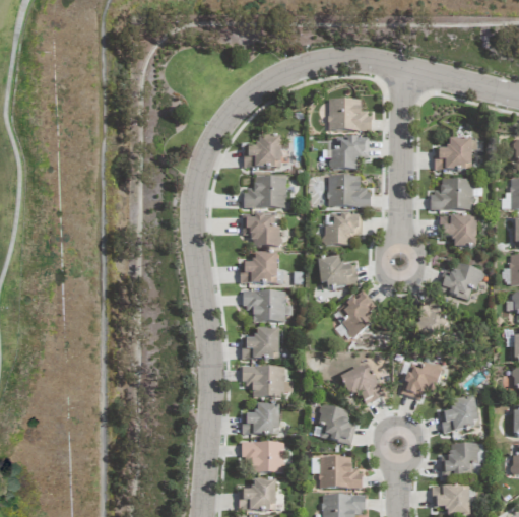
[(370,130),(370,110),(361,111),(361,99),(328,100),(328,130),(370,130)]
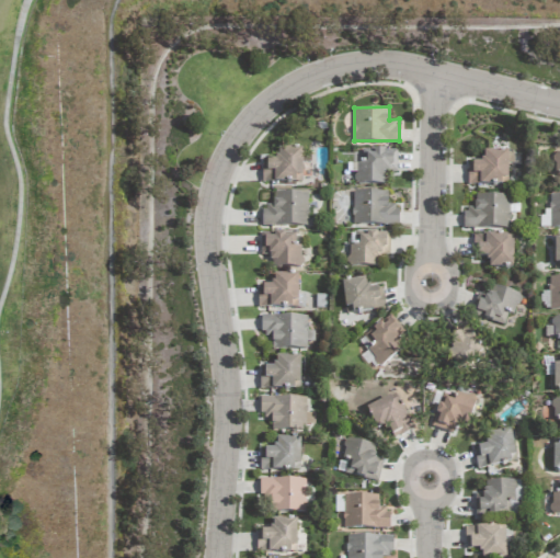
[(263,180),(303,181),(304,147),(280,146),(278,157),(263,156),(263,180)]
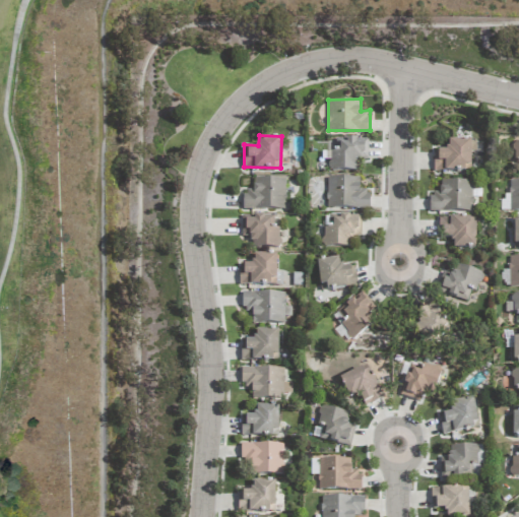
[(369,137),(336,136),(336,149),(323,148),(322,157),(329,157),(329,168),(358,169),(358,157),(369,157),(369,137)]
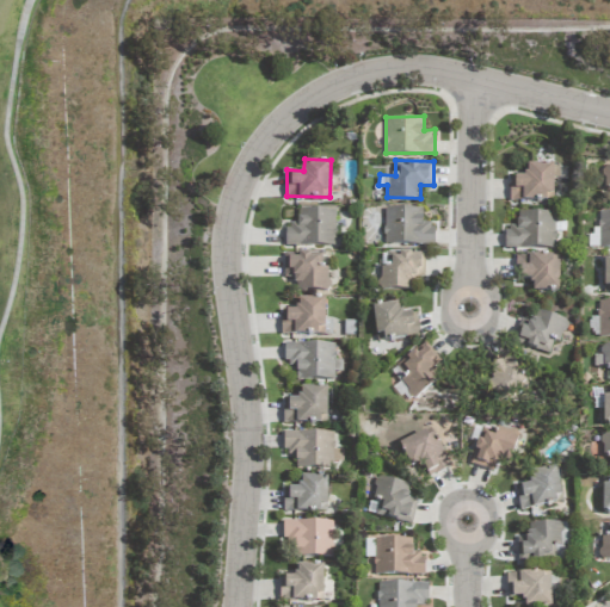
[(510,197),(554,199),(554,174),(560,174),(561,163),(528,162),(527,174),(511,174),(510,197)]
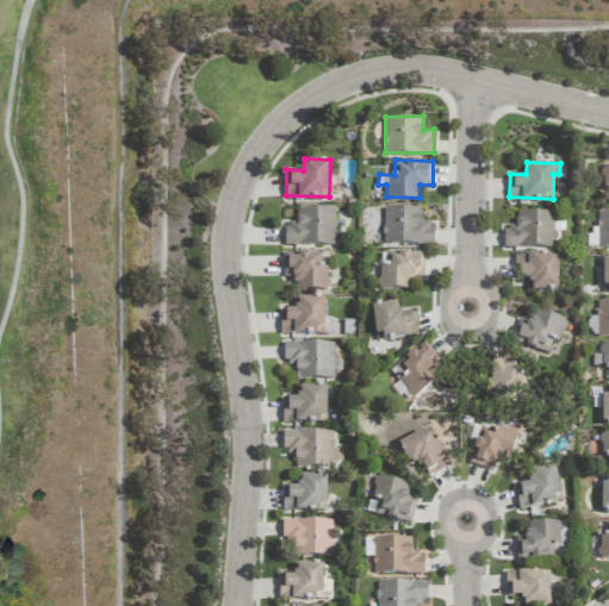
[(434,219),(422,218),(422,206),(385,205),(384,242),(433,243),(434,219)]
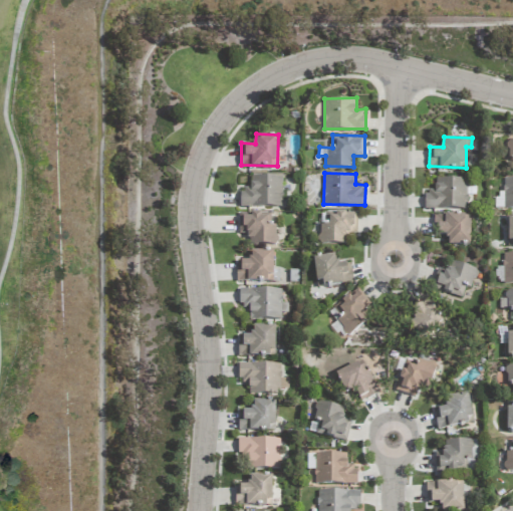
[(283,205),(283,175),(251,174),(251,186),(242,185),(241,204),(283,205)]
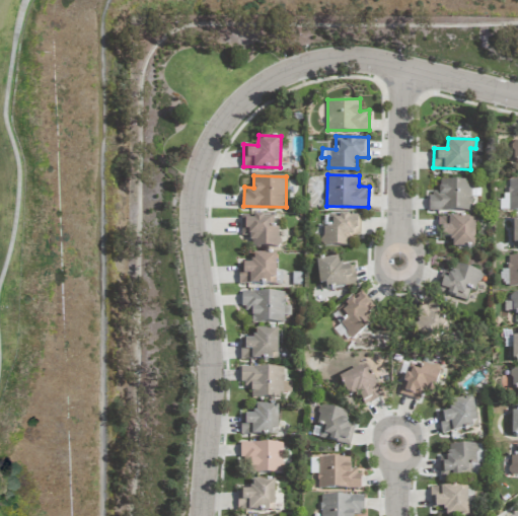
[(509,208),(517,208),(517,176),(510,177),(509,208)]
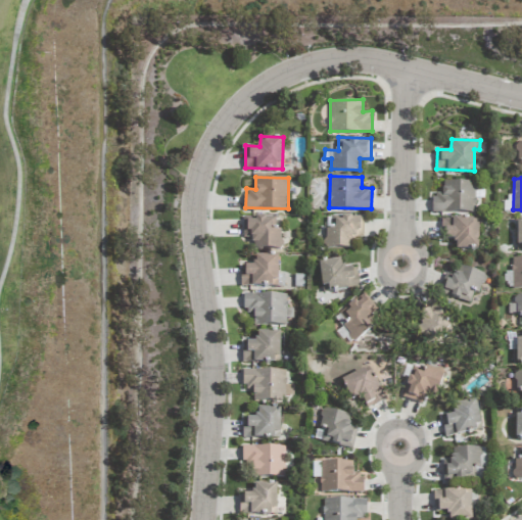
[(476,209),(475,179),(443,180),(443,190),(433,190),(434,210),(476,209)]
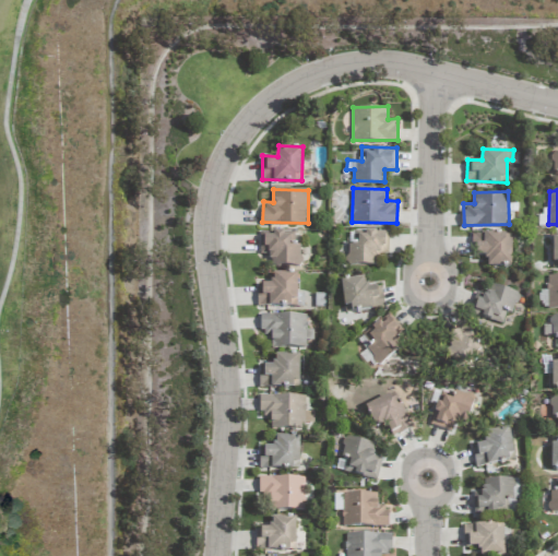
[(260,251),(271,251),(270,263),(300,264),(301,241),(295,241),(296,229),(261,228),(260,251)]
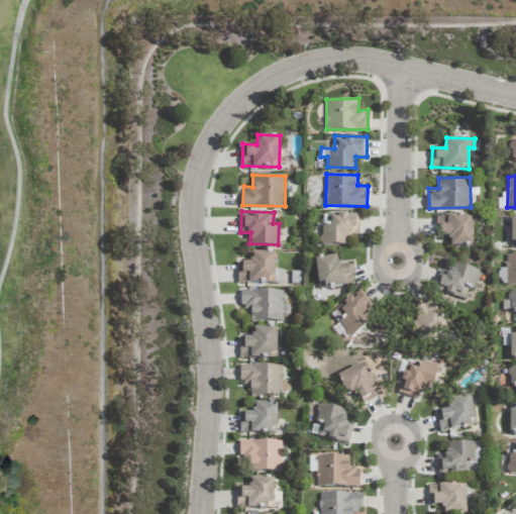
[(349,243),(349,232),(360,232),(360,212),(329,211),(328,223),(322,223),(321,242),(349,243)]
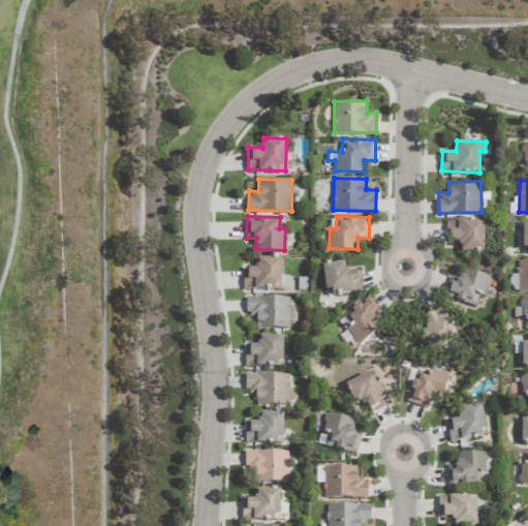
[(485,220),(448,219),(447,239),(461,239),(461,250),(485,251),(485,220)]
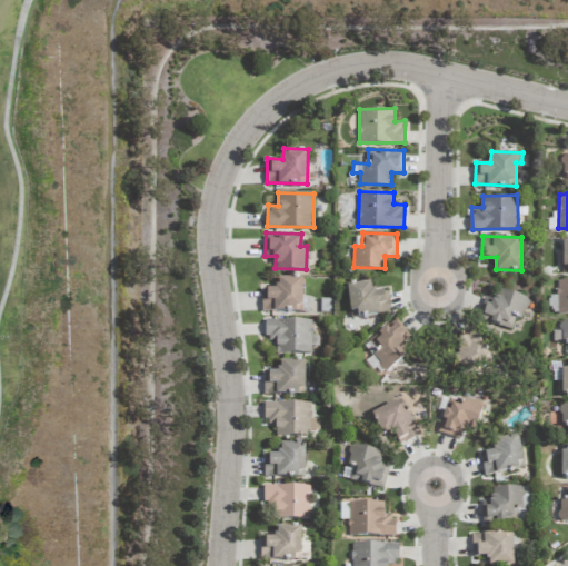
[(262,309),(302,309),(302,276),(278,276),(278,287),(262,287),(262,309)]
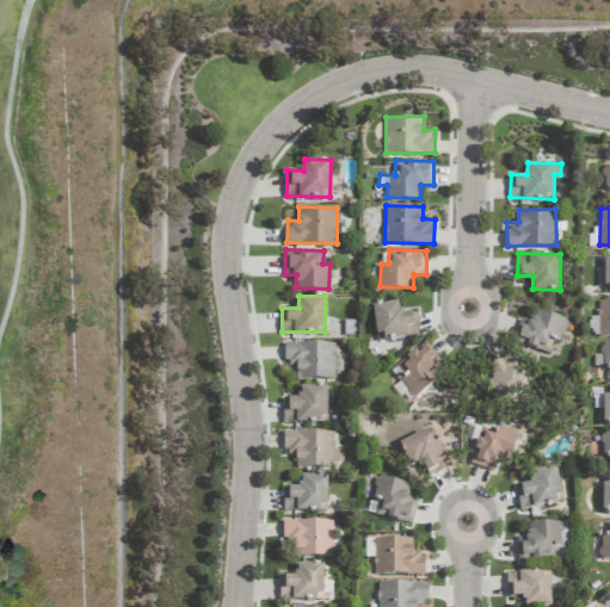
[(590,333),(609,333),(609,297),(599,297),(598,315),(590,315),(590,333)]
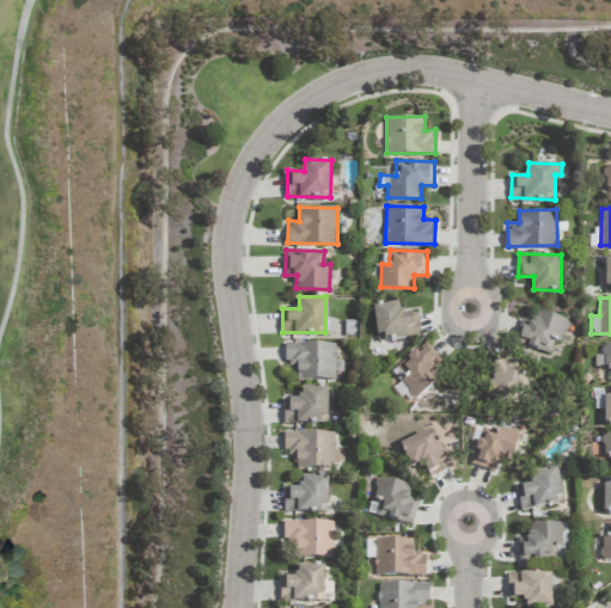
[(373,305),(379,341),(422,333),(417,309),(403,312),(401,300),(373,305)]
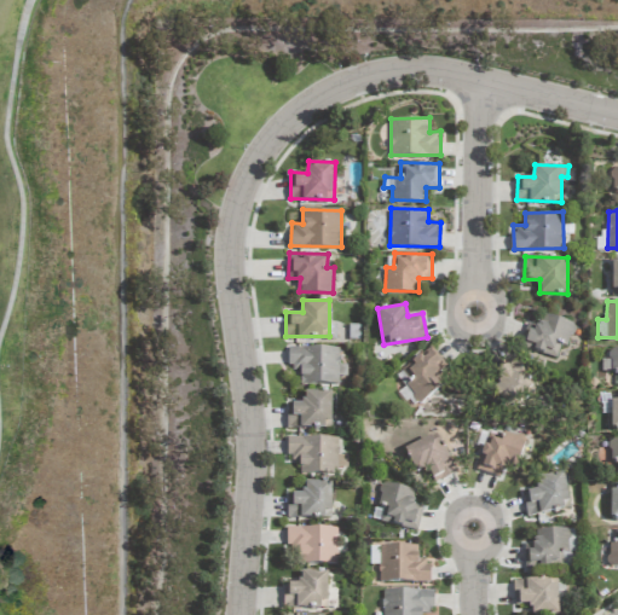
[(558,355),(561,343),(569,344),(576,321),(544,312),(541,325),(530,321),(523,346),(558,355)]
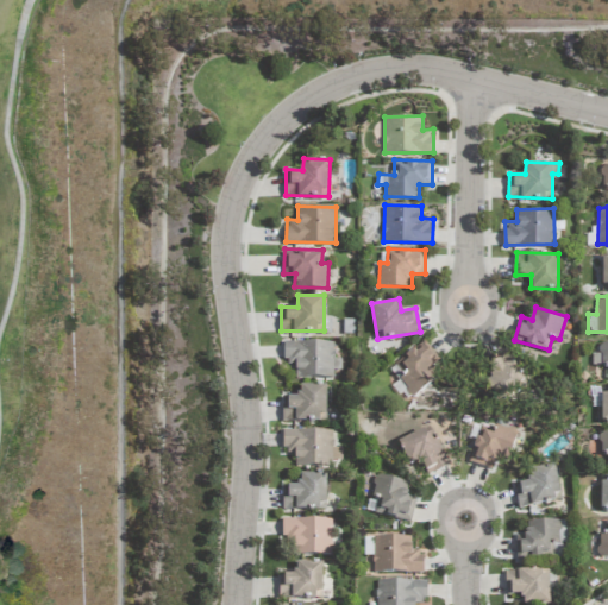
[(333,376),(334,340),(284,339),(283,358),(296,359),(296,376),(333,376)]
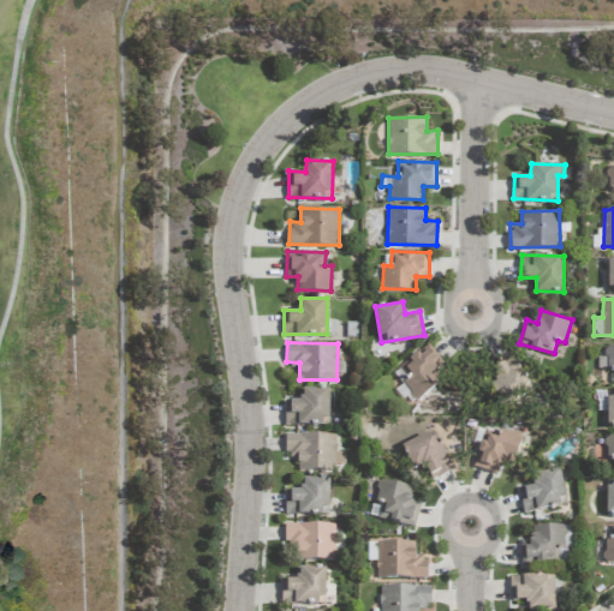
[(399,366),(406,373),(401,378),(417,397),(451,369),(428,342),(399,366)]
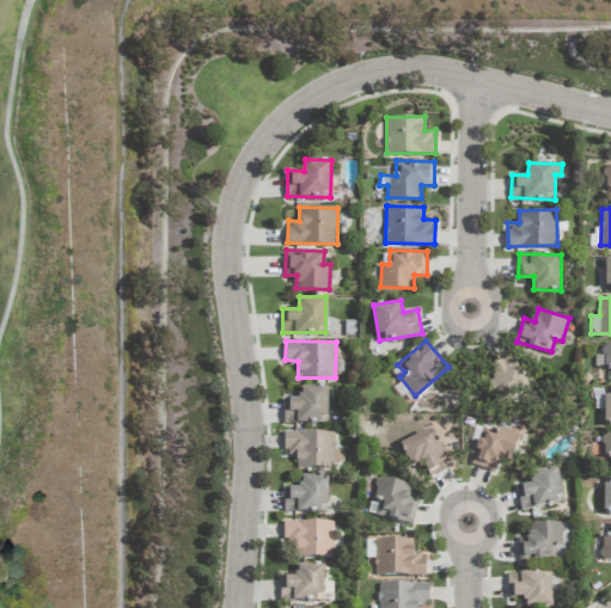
[(531,386),(511,349),(489,361),(498,376),(488,381),(501,403),(531,386)]
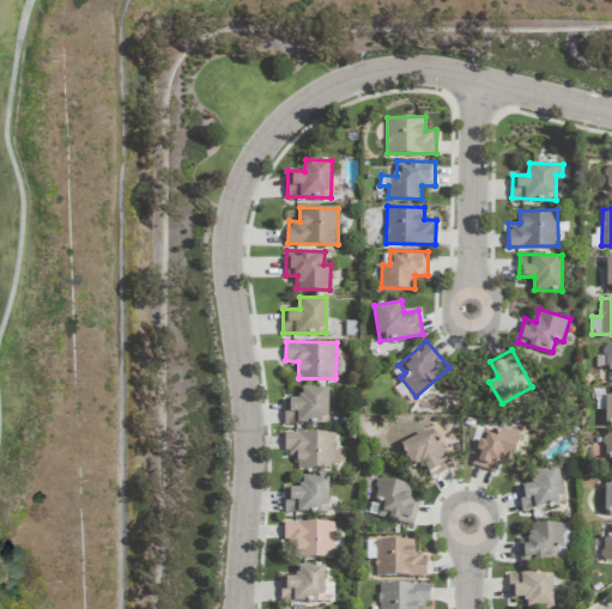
[(329,387),(302,385),(301,397),(285,397),(285,421),(328,422),(329,387)]
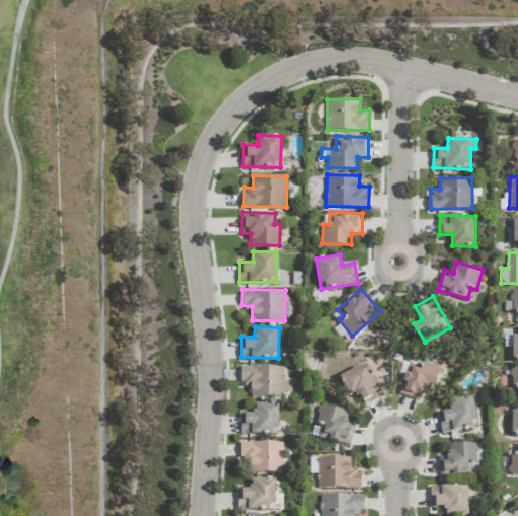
[(400,392),(420,397),(423,388),(434,390),(441,364),(423,360),(422,365),(409,361),(400,392)]
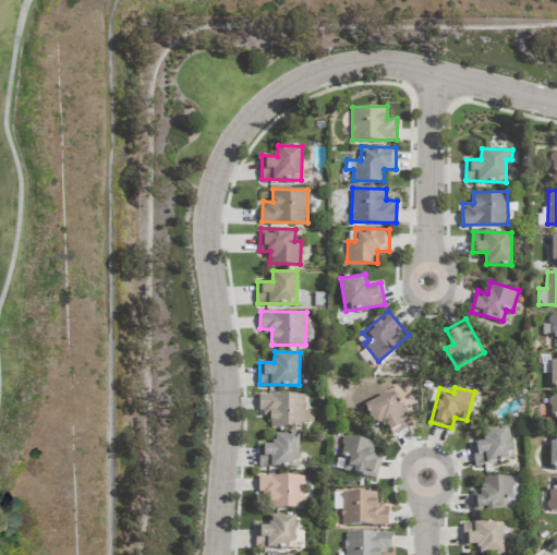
[(365,402),(376,425),(386,420),(392,433),(411,424),(395,389),(365,402)]
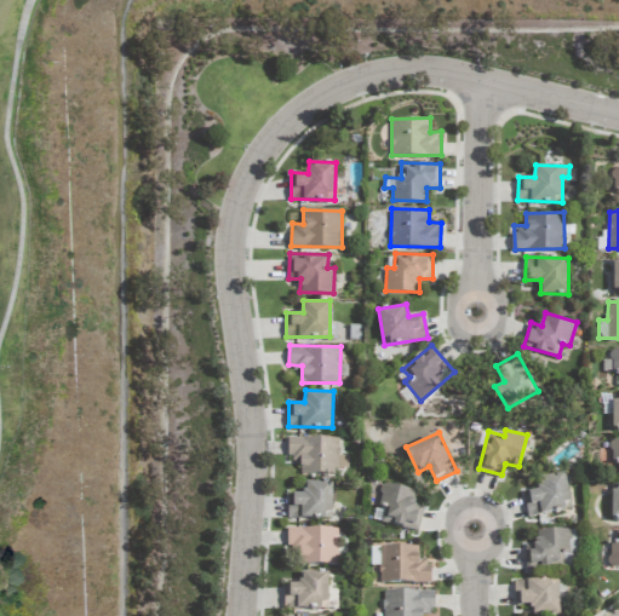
[(301,472),(339,473),(339,436),(288,436),(288,456),(302,456),(301,472)]
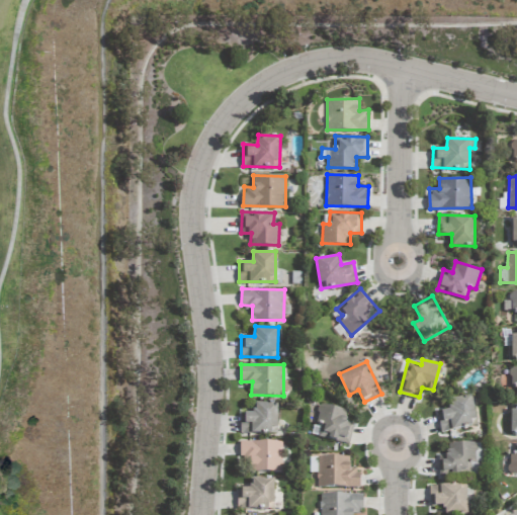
[(474,395),(449,398),(450,409),(438,410),(441,429),(478,425),(474,395)]
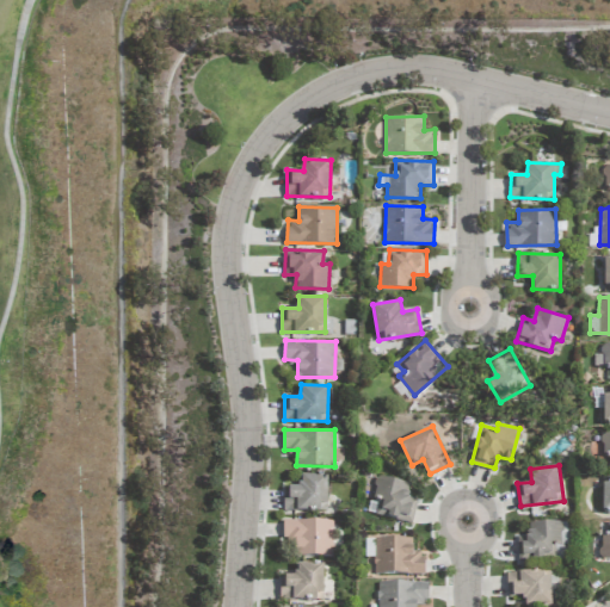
[(327,511),(328,474),(302,472),(302,484),(287,484),(285,508),(327,511)]
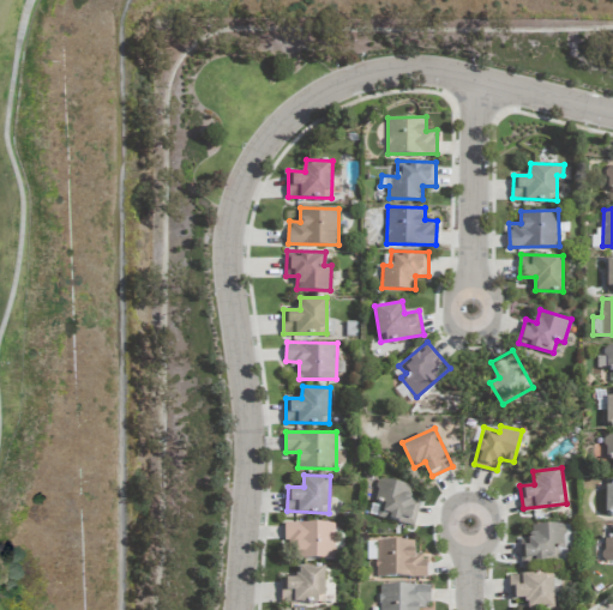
[(421,500),(409,497),(412,484),(380,477),(376,496),(382,499),(378,514),(415,524),(421,500)]
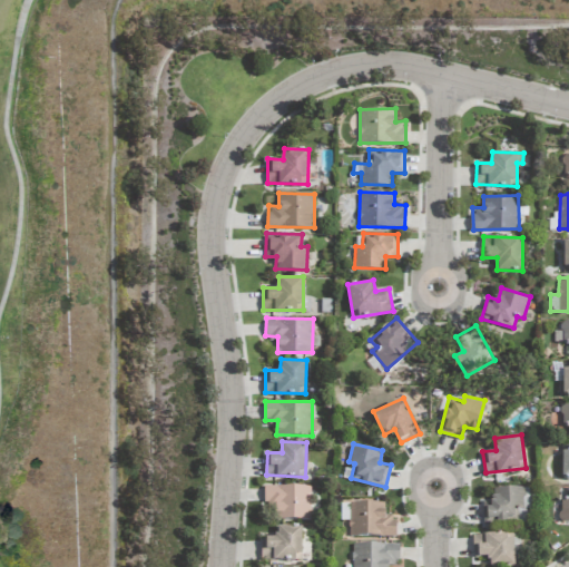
[(308,518),(308,485),(265,484),(264,500),(276,501),(276,517),(308,518)]
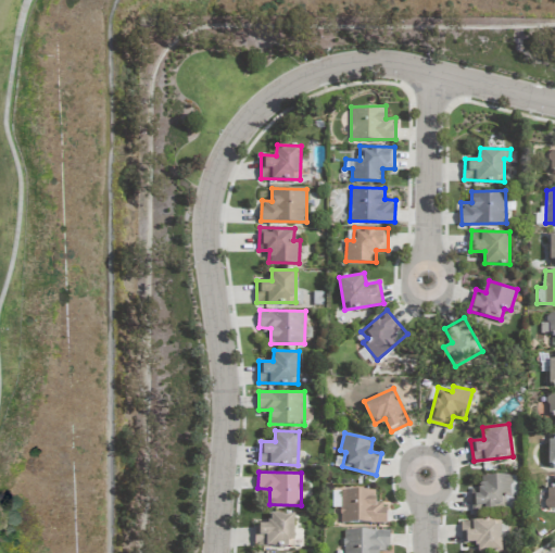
[(471,487),(471,508),(514,507),(513,498),(515,497),(514,474),(480,475),(481,487),(471,487)]
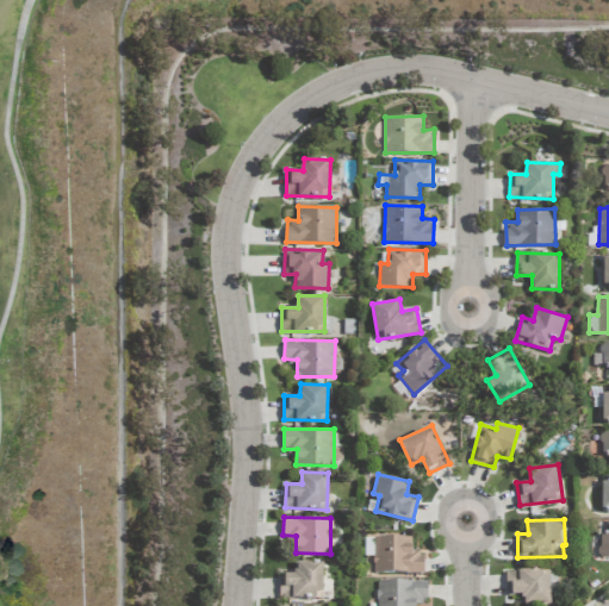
[(412,535),(366,535),(365,553),(374,554),(374,570),(423,572),(423,549),(412,549),(412,535)]
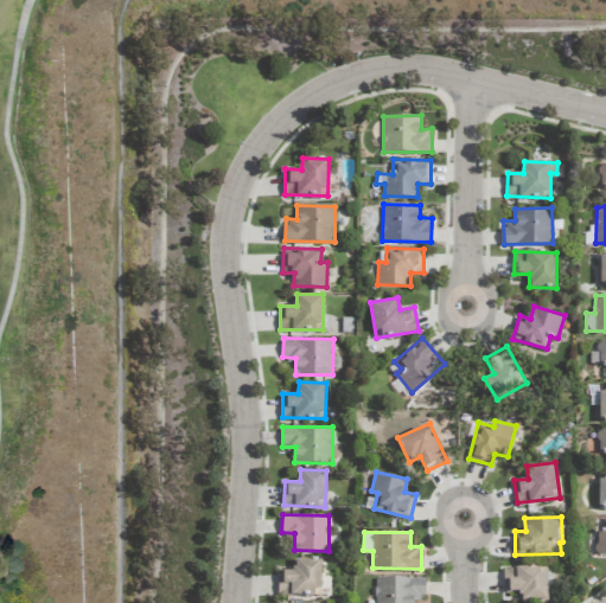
[(279,595),(323,595),(321,558),(294,558),(295,570),(279,570),(279,595)]
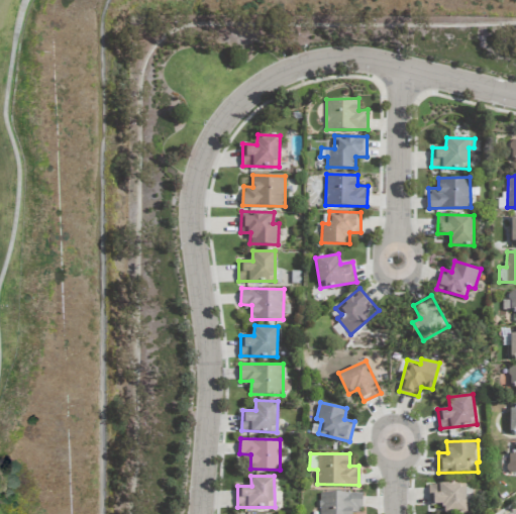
[(466,482),(429,483),(429,503),(443,503),(444,513),(467,512),(466,482)]
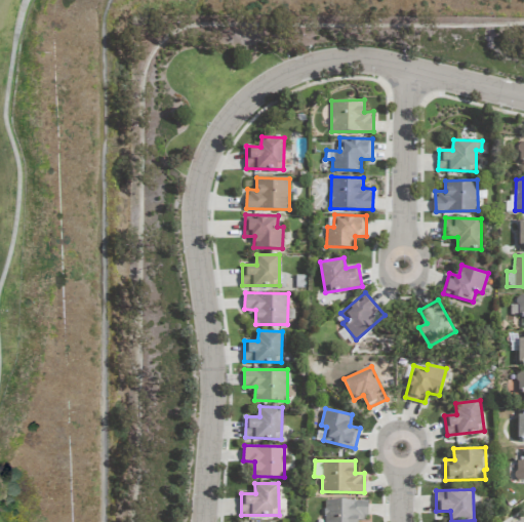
[(368,498),(325,498),(324,521),(357,521),(358,517),(368,517),(368,498)]
